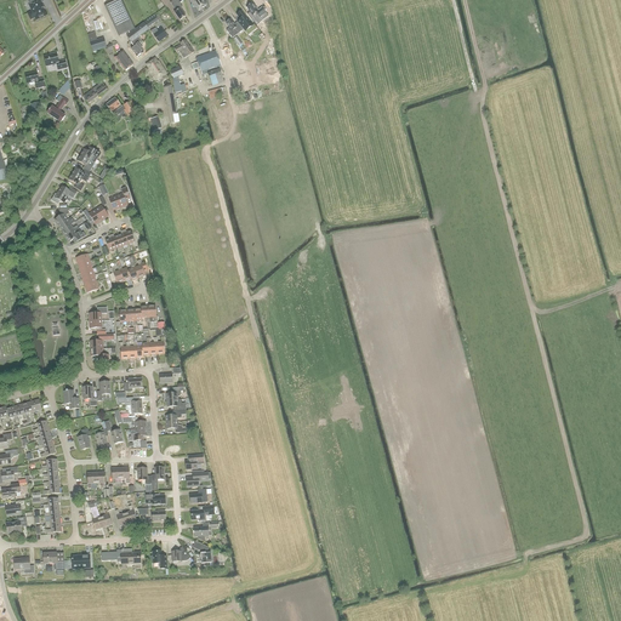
[(43,0),(27,0),(30,6),(33,12),(30,13),(29,15),(30,18),(32,18),(35,17),(36,20),(46,15),(40,1),(43,0)]
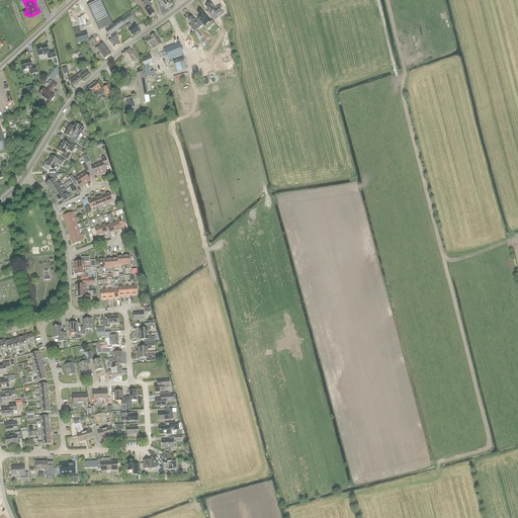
[(99,30),(112,24),(100,0),(98,0),(88,5),(99,30)]
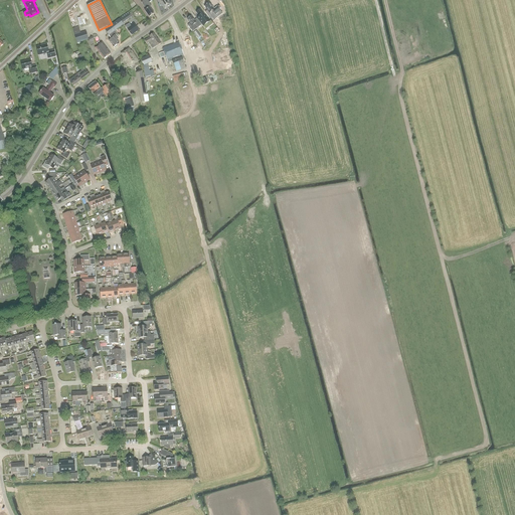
[(149,3),(153,0),(152,0),(144,0),(142,2),(147,9),(145,10),(149,16),(154,13),(150,7),(151,6),(149,3)]
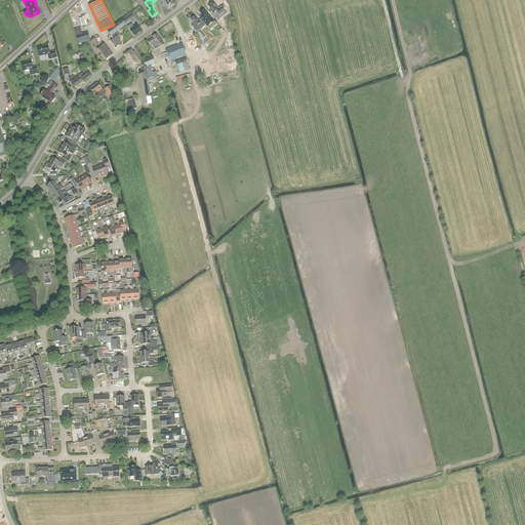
[(168,9),(174,4),(171,0),(160,0),(163,3),(162,3),(164,5),(165,6),(165,5),(168,9)]
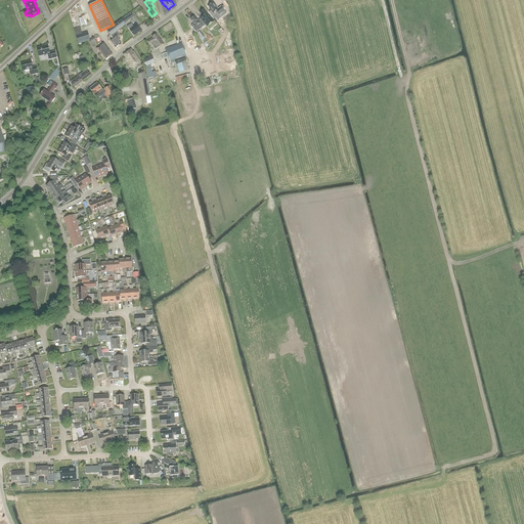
[(209,6),(208,6),(213,13),(217,11),(219,14),(222,18),(228,14),(226,10),(224,11),(221,6),(219,8),(219,9),(217,6),(216,7),(213,3),(211,4),(209,5),(209,6)]
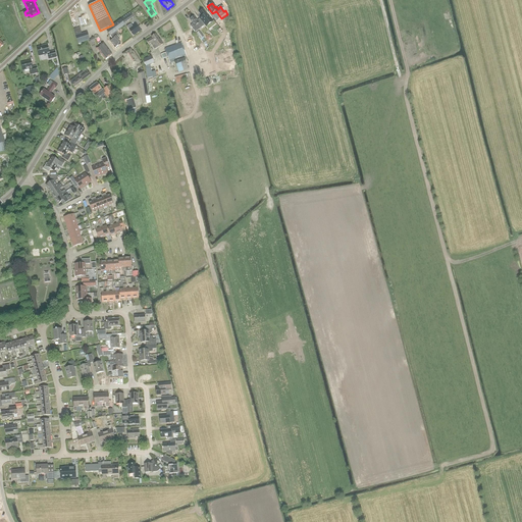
[(213,20),(209,15),(206,12),(203,9),(200,12),(203,16),(200,19),(206,27),(213,20)]
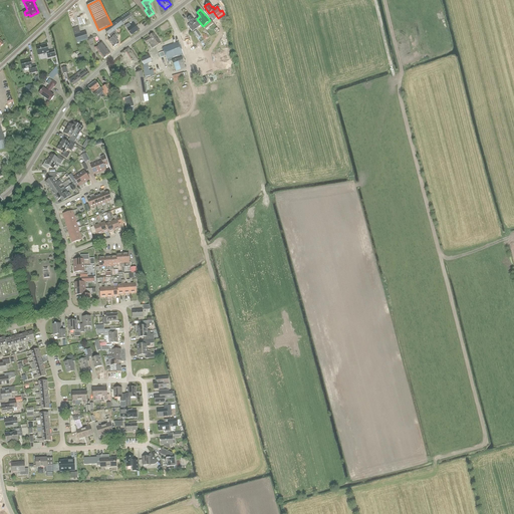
[(131,16),(127,12),(119,18),(122,23),(131,16)]
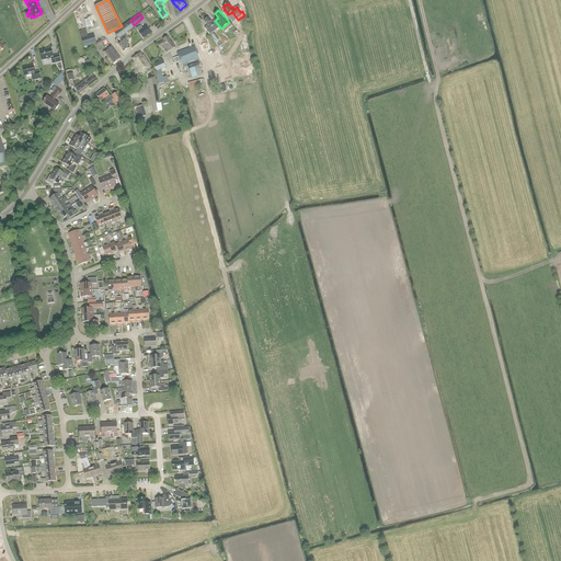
[(216,32),(219,31),(212,21),(208,18),(205,21),(207,24),(209,27),(212,26),(216,32)]
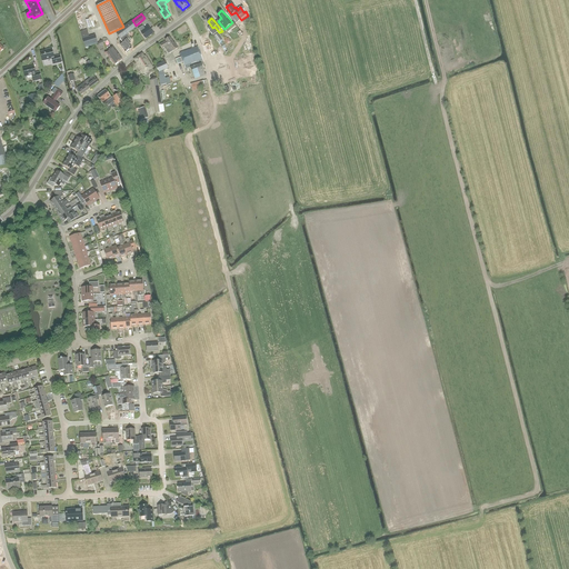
[(131,39),(128,33),(137,27),(137,26),(136,27),(132,21),(118,32),(121,38),(125,42),(121,46),(127,52),(128,52),(130,51),(131,49),(132,48),(129,43),(131,42),(130,40),(131,39)]
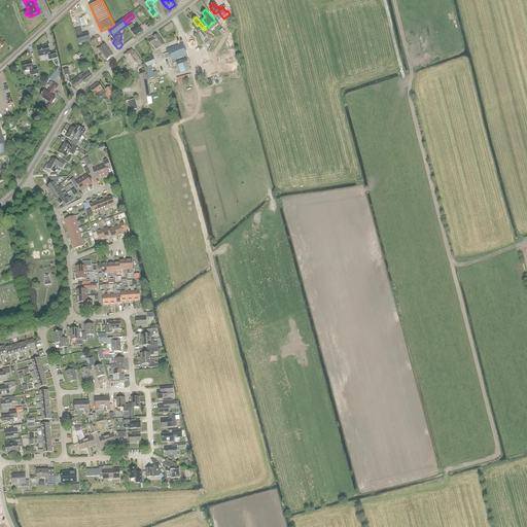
[(132,24),(129,27),(135,36),(142,31),(137,24),(134,26),(132,24)]
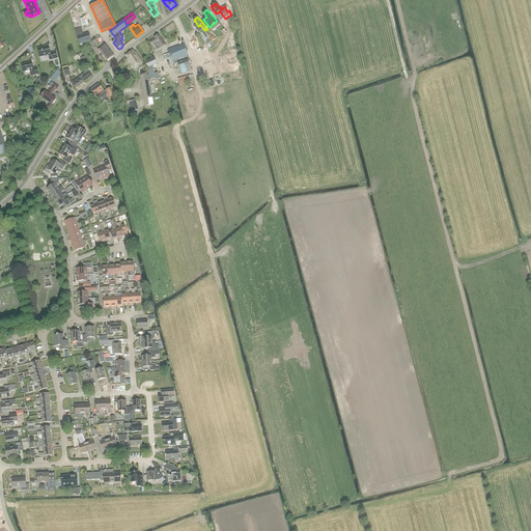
[(91,39),(89,33),(83,35),(78,36),(77,36),(79,44),(91,39)]
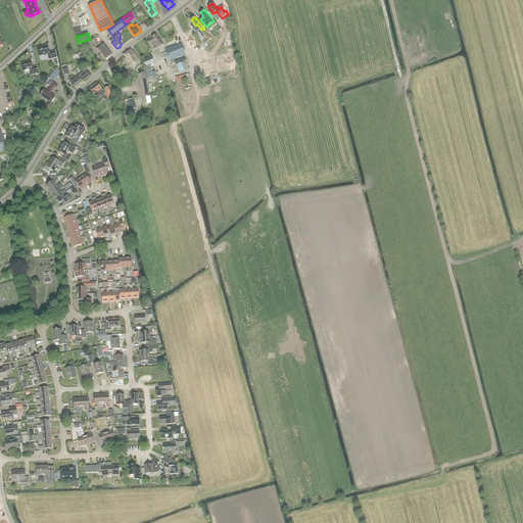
[(149,45),(150,44),(154,50),(163,44),(160,39),(158,40),(155,35),(151,37),(152,38),(147,42),(149,45)]
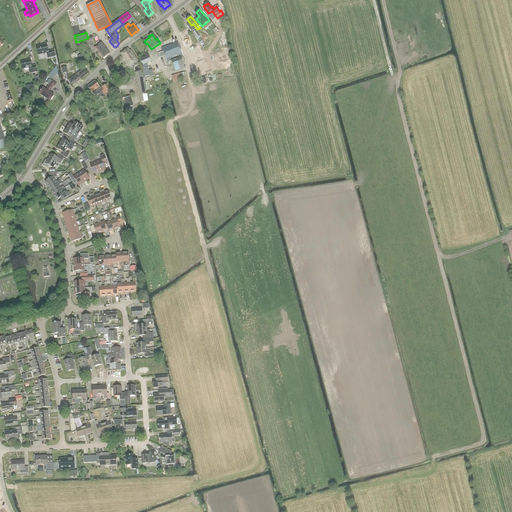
[(196,36),(190,40),(197,50),(202,47),(196,36)]
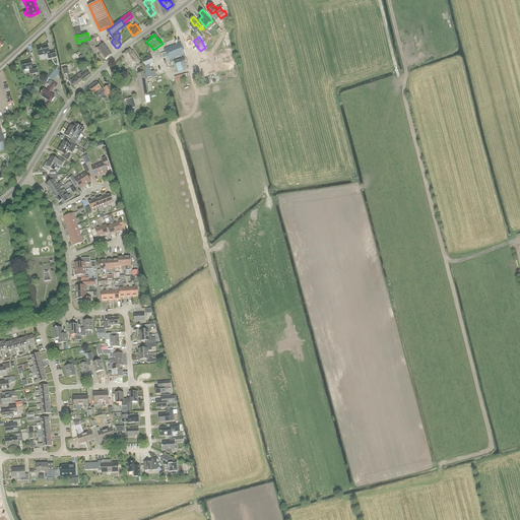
[(103,43),(99,46),(102,49),(109,57),(112,55),(103,43)]
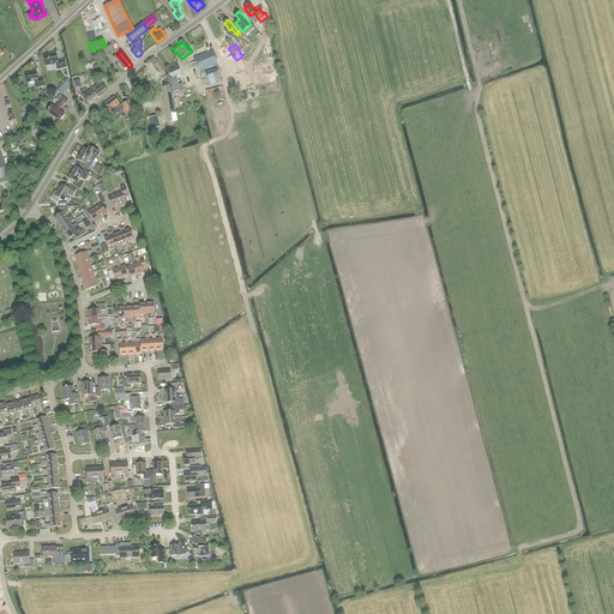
[(194,58),(198,67),(199,72),(220,65),(214,50),(194,58)]
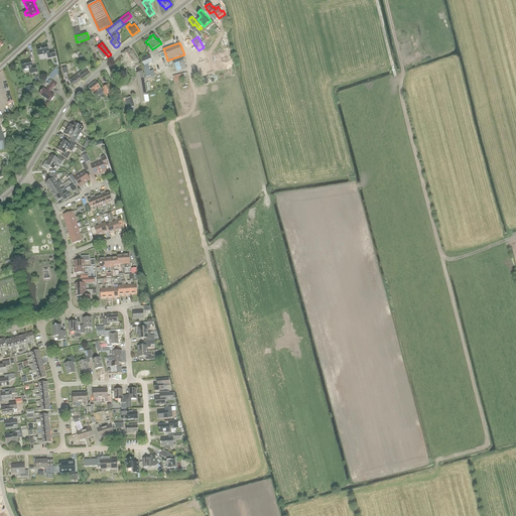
[(49,51),(47,44),(42,45),(36,47),(38,55),(47,53),(48,58),(55,56),(54,50),(49,51)]
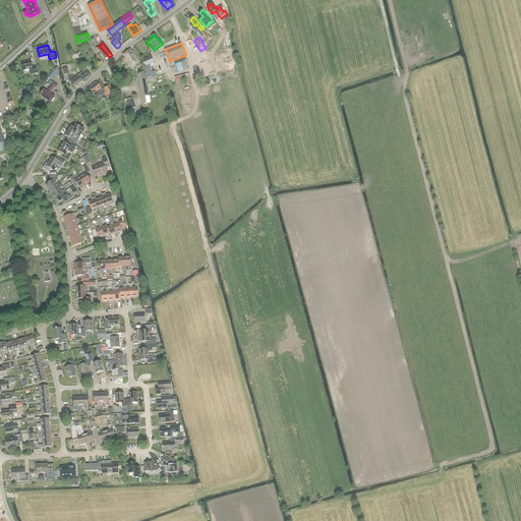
[(102,49),(99,46),(96,48),(101,55),(102,54),(105,60),(109,57),(102,49)]
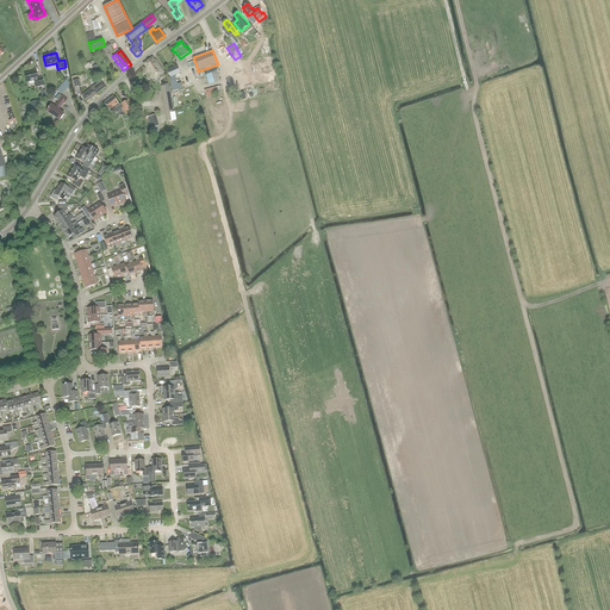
[(153,80),(163,73),(156,62),(155,62),(153,57),(143,63),(147,68),(145,69),(153,80)]
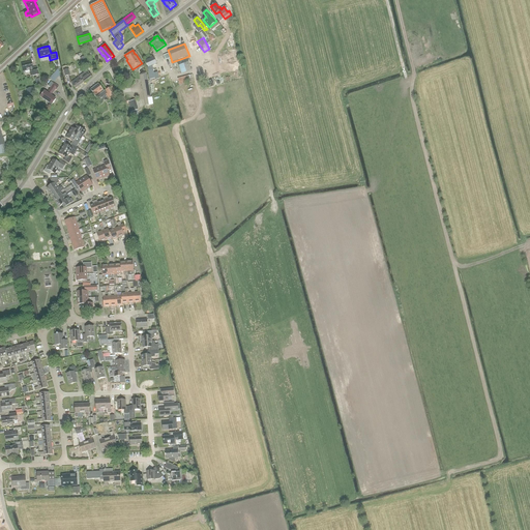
[(154,57),(145,61),(148,67),(156,64),(154,57)]
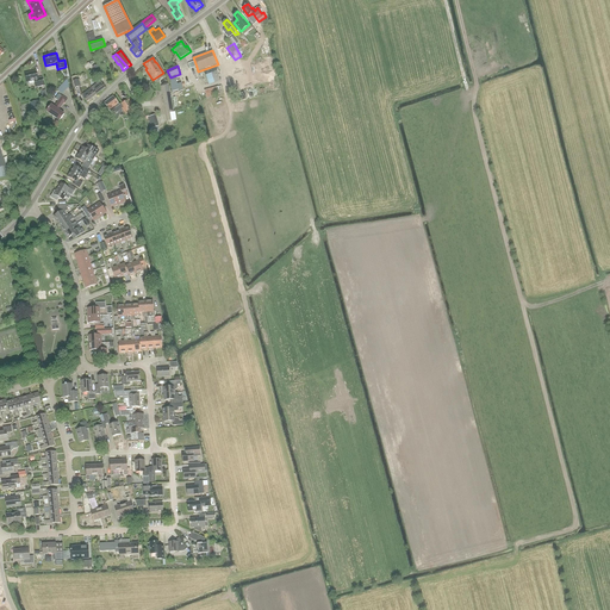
[(209,85),(219,80),(216,68),(204,73),(209,83),(209,85)]
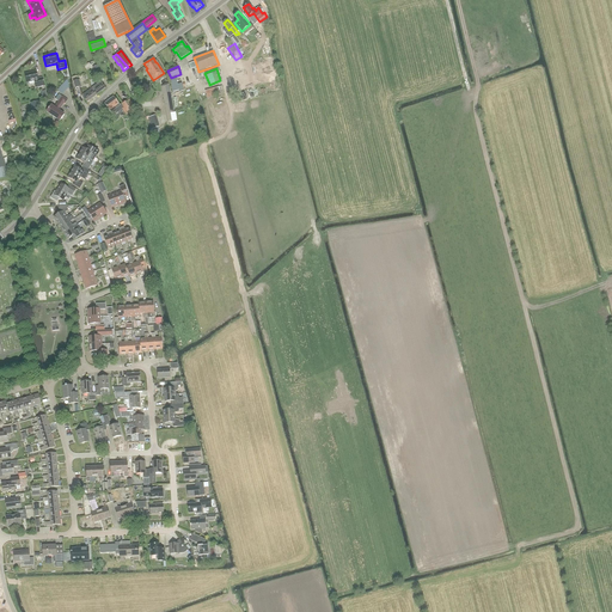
[(38,79),(36,72),(25,74),(26,83),(35,80),(36,87),(44,86),(43,78),(38,79)]
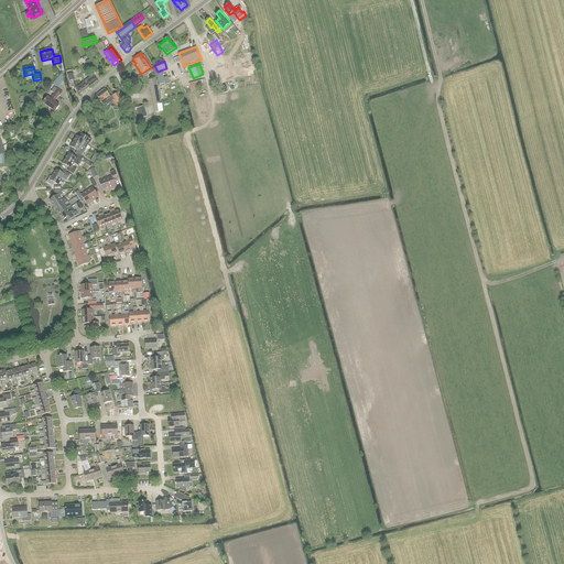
[(58,87),(66,78),(61,74),(53,83),(58,87)]
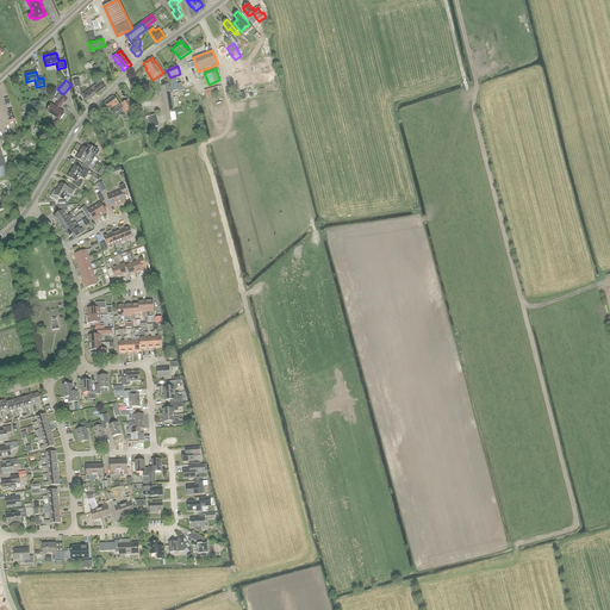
[(95,95),(106,87),(101,81),(91,88),(91,89),(95,95)]
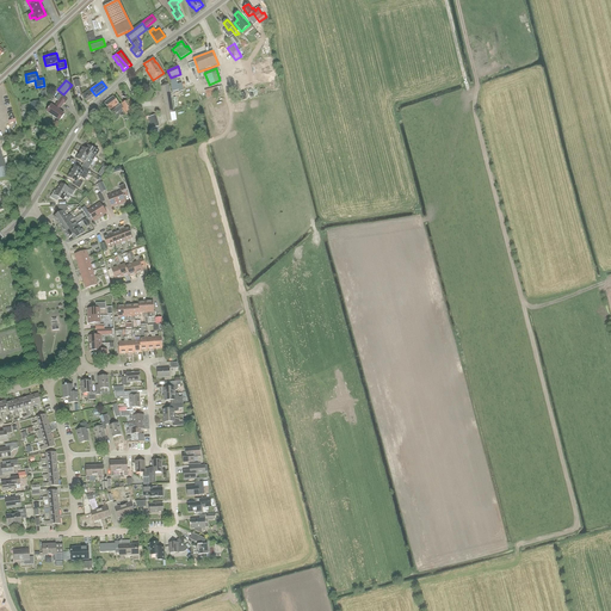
[(167,121),(177,119),(176,113),(173,113),(170,86),(161,87),(167,121)]
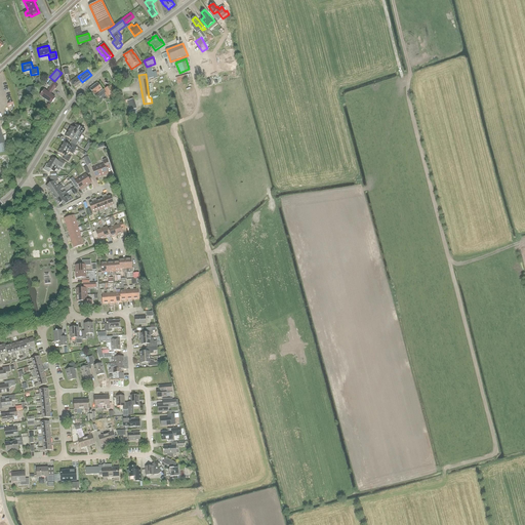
[(192,80),(191,74),(176,78),(177,84),(192,80)]
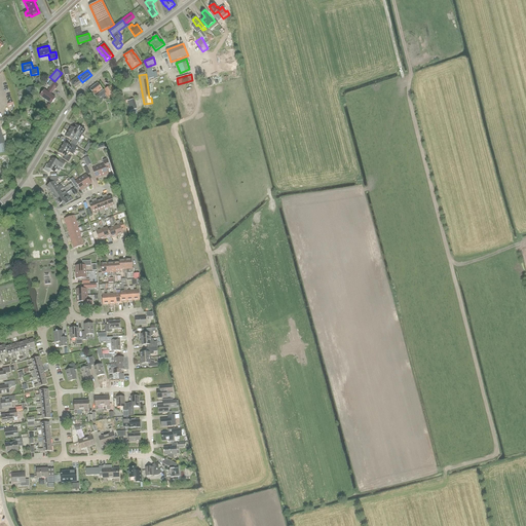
[(75,87),(82,82),(78,77),(78,76),(71,82),(75,87)]
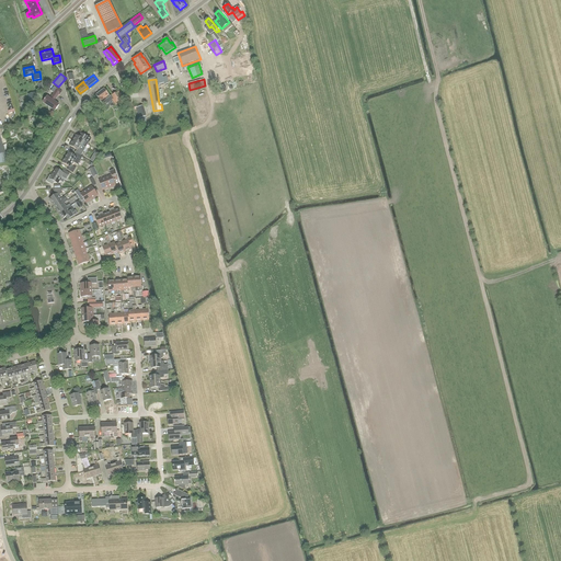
[(60,94),(63,92),(55,87),(52,91),(54,93),(50,99),(47,96),(43,102),(55,111),(59,105),(55,102),(59,94),(60,94)]
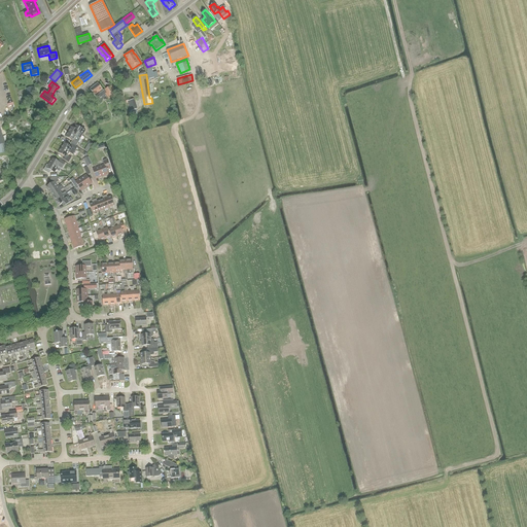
[(95,97),(103,91),(98,83),(90,90),(95,97)]
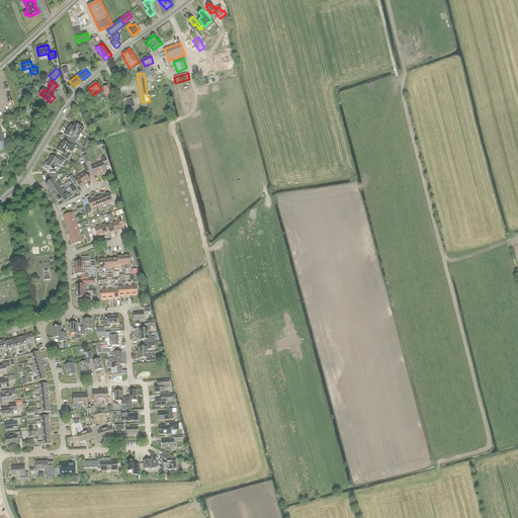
[(107,97),(112,94),(107,86),(102,89),(107,97)]
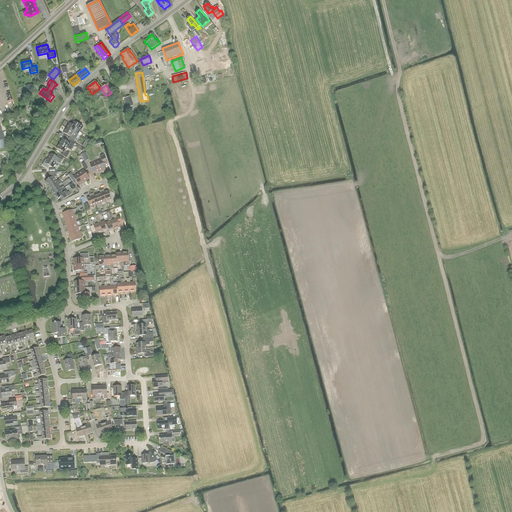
[(134,106),(130,97),(124,99),(127,108),(134,106)]
